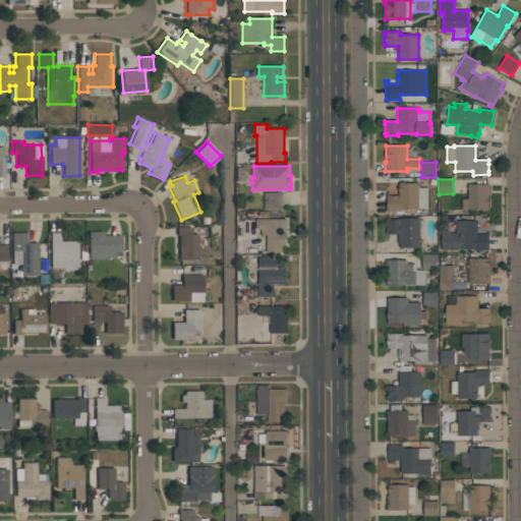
[(386,191),(389,191),(389,195),(392,195),(392,196),(395,196),(395,195),(398,195),(398,193),(398,185),(399,185),(399,183),(418,183),(418,187),(427,187),(427,209),(401,209),(401,212),(386,212),(386,191)]
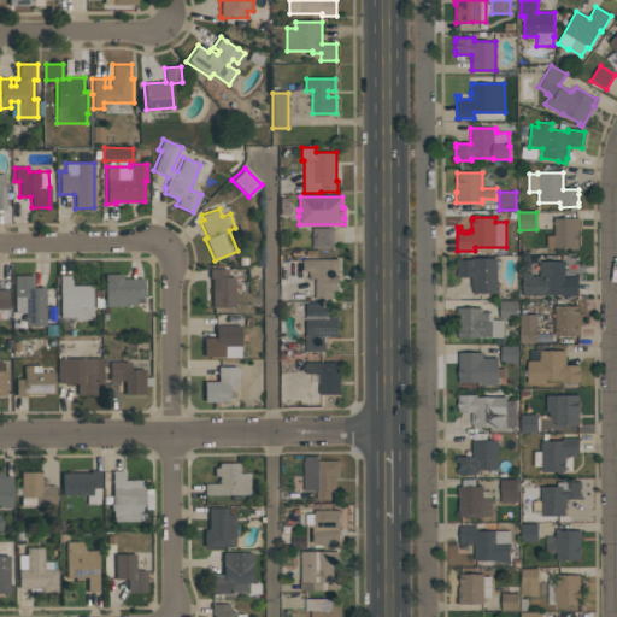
[(577,250),(566,250),(566,248),(553,248),(546,248),(546,236),(553,235),(553,218),(580,218),(580,229),(577,229),(577,250)]
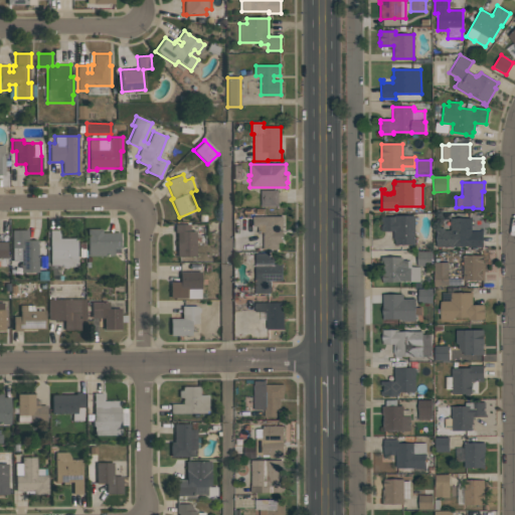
[(278,207),(261,207),(261,190),(278,190),(278,207)]
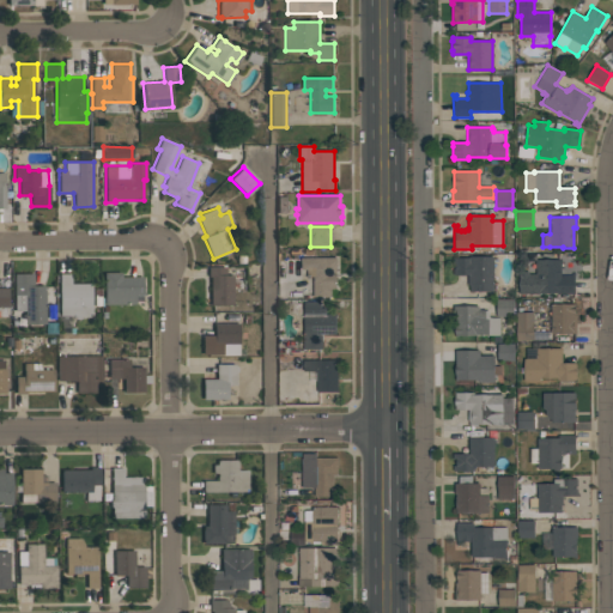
[(493,291),(468,291),(469,285),(467,285),(468,275),(454,275),(454,259),(469,259),(469,256),(493,256),(492,286),(493,286),(493,289),(493,291)]
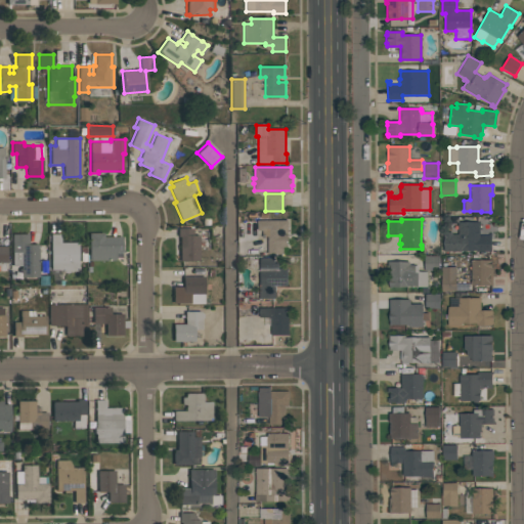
[(284,254),(267,254),(267,236),(262,236),(262,231),(257,231),(257,220),(288,220),(288,249),(284,249),(284,254)]
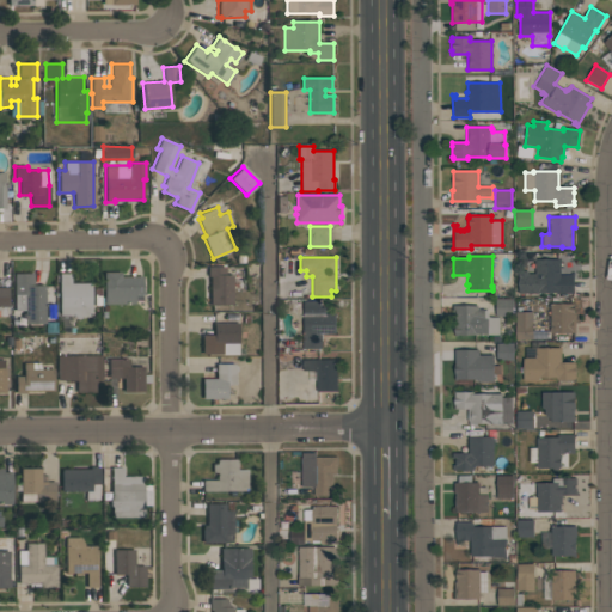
[(519,294),(518,277),(518,271),(528,271),(528,274),(536,274),(536,268),(533,268),(533,263),(534,263),(534,259),(560,259),(560,274),(570,274),(570,273),(574,273),(574,294),(556,294),(556,293),(538,293),(538,294),(519,294)]
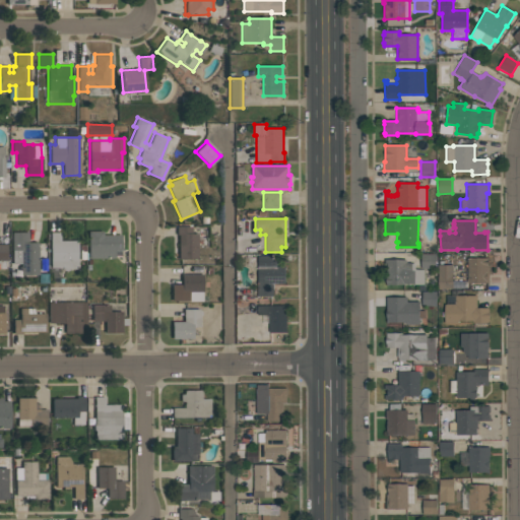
[(197,258),(178,258),(178,235),(176,235),(176,226),(191,226),(191,233),(197,233),(197,258)]
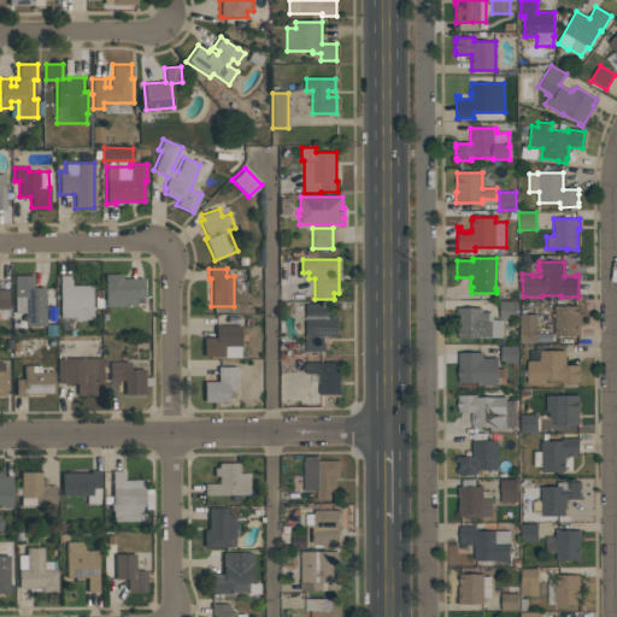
[(105,306),(104,274),(122,274),(122,278),(144,277),(144,298),(142,298),(142,303),(135,303),(135,306),(105,306)]
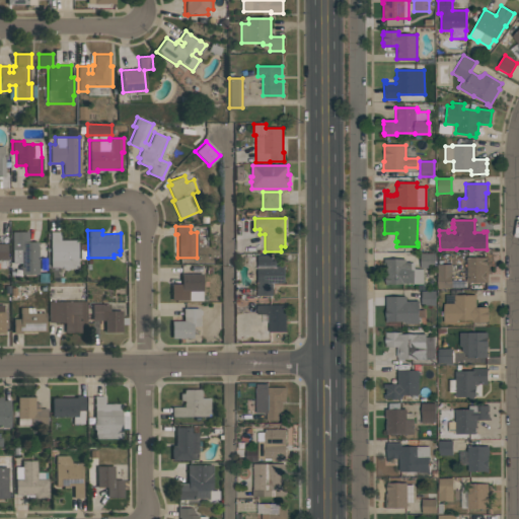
[(27,231),(27,241),(38,241),(38,274),(20,274),(20,268),(11,268),(11,264),(12,264),(12,249),(11,249),(11,231),(27,231)]
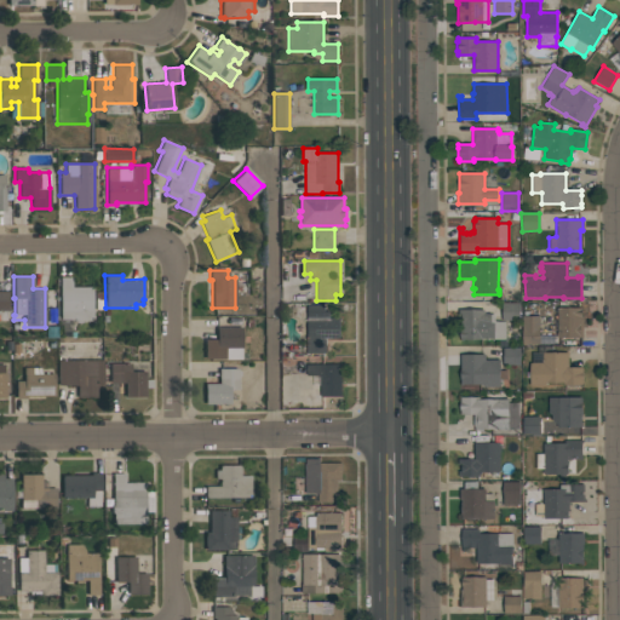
[(91,287),(92,320),(80,320),(80,322),(75,322),(75,320),(74,320),(74,319),(59,319),(59,276),(70,276),(70,287),(91,287)]
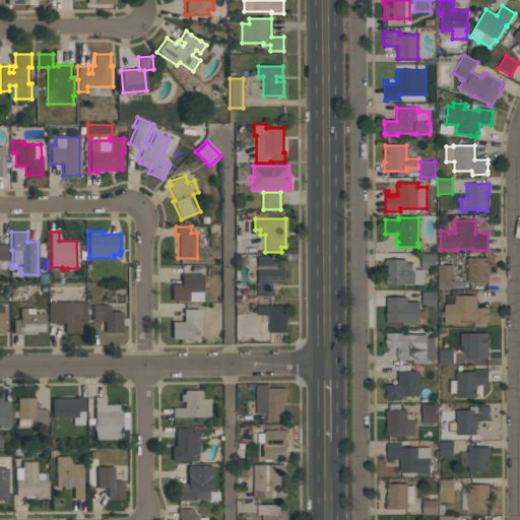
[(435,269),(420,269),(420,254),(435,254),(435,269)]
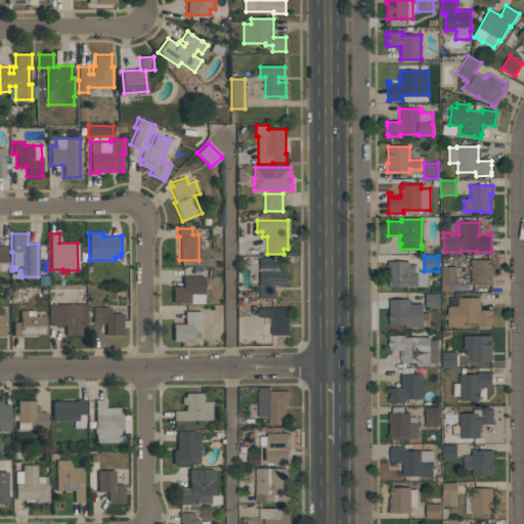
[(274,259),(274,263),(278,263),(278,268),(288,268),(288,286),(275,286),(275,298),(259,298),(259,259),(274,259)]
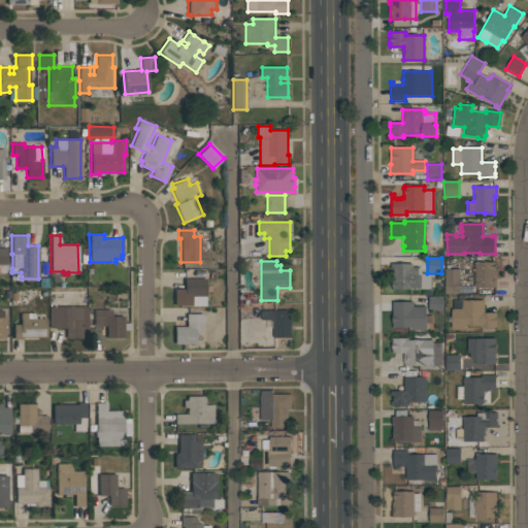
[(474,288),(474,262),(495,262),(495,263),(495,270),(495,272),(496,272),(496,288),(474,288)]
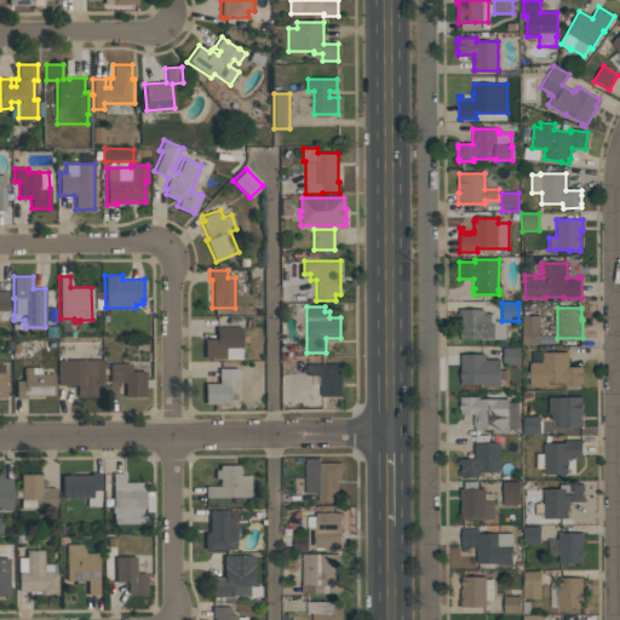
[(506,339),(464,339),(464,340),(460,340),(460,310),(484,310),(484,314),(491,314),(491,315),(495,315),(495,322),(506,322),(506,339)]
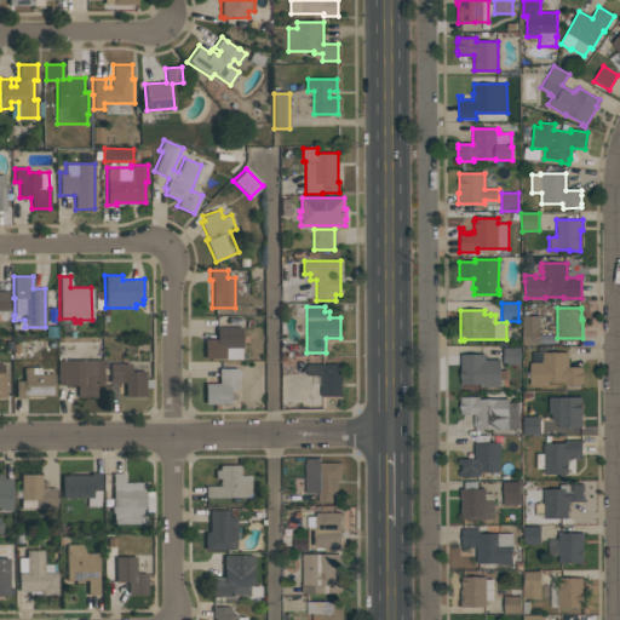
[(539,345),(522,345),(522,316),(539,316),(539,345)]
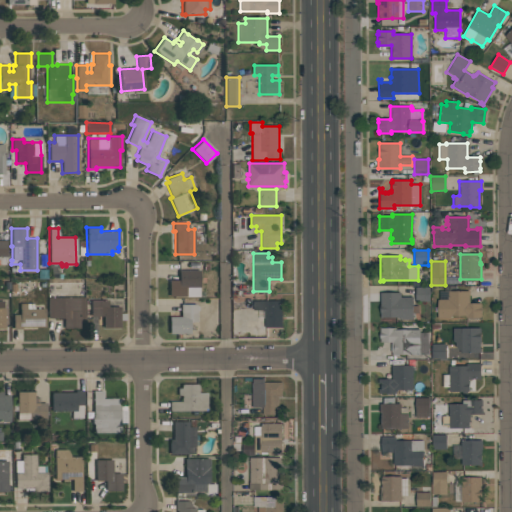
[(199,269),(199,287),(199,296),(185,296),(168,296),(168,280),(178,280),(178,270),(199,269)]
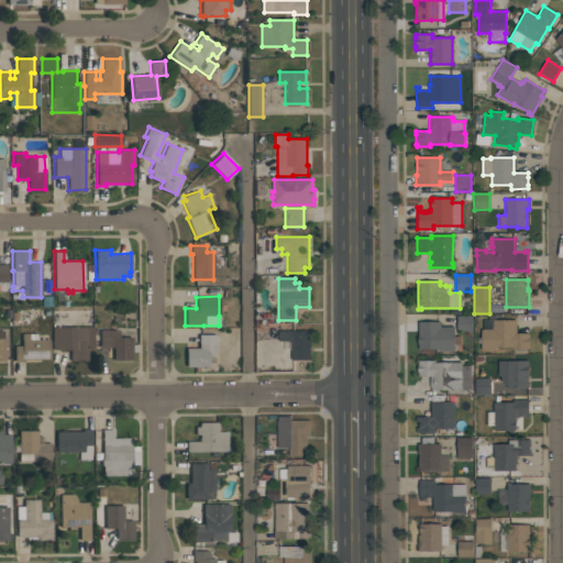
[(88,360),(70,361),(70,350),(52,350),(52,327),(52,306),(61,306),(61,327),(94,327),(94,354),(87,354),(88,360)]
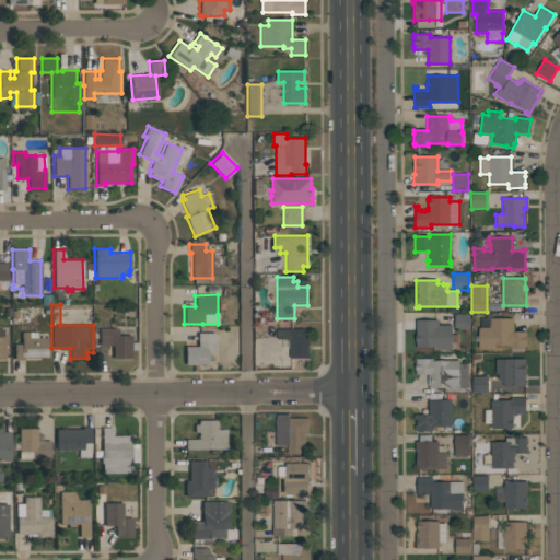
[(470,330),(454,330),(454,314),(470,314),(470,330)]
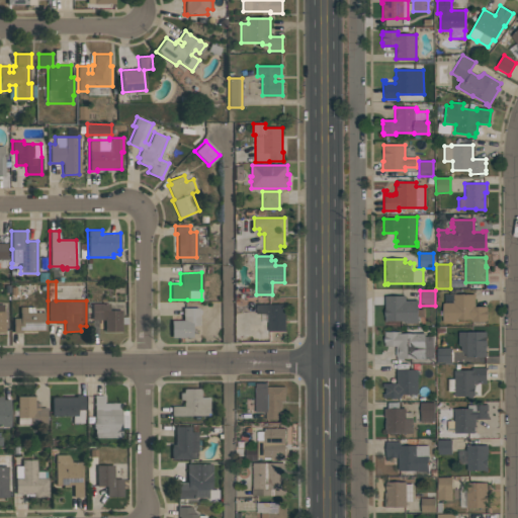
[(443,323),(443,304),(453,304),(453,294),(475,294),(475,307),(487,307),(487,322),(470,322),(470,320),(456,320),(456,323),(443,323)]
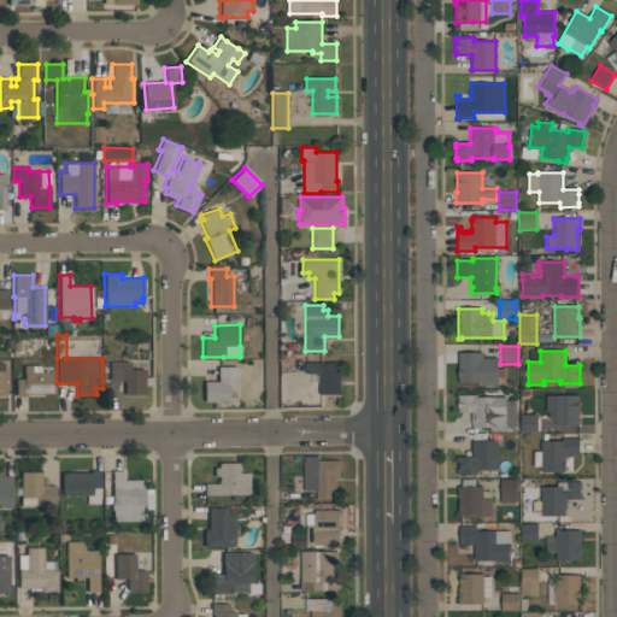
[(458,383),(458,353),(483,353),(483,358),(498,358),(498,369),(504,369),(504,377),(498,377),(498,386),(481,386),(481,383),(458,383)]
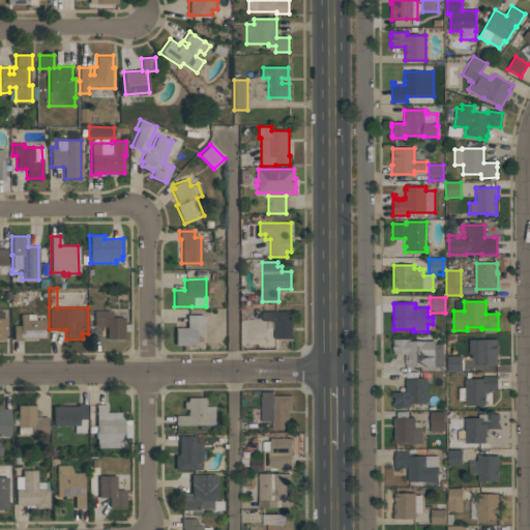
[(93,327),(93,310),(112,310),(112,317),(123,317),(123,339),(107,339),(107,327),(93,327)]
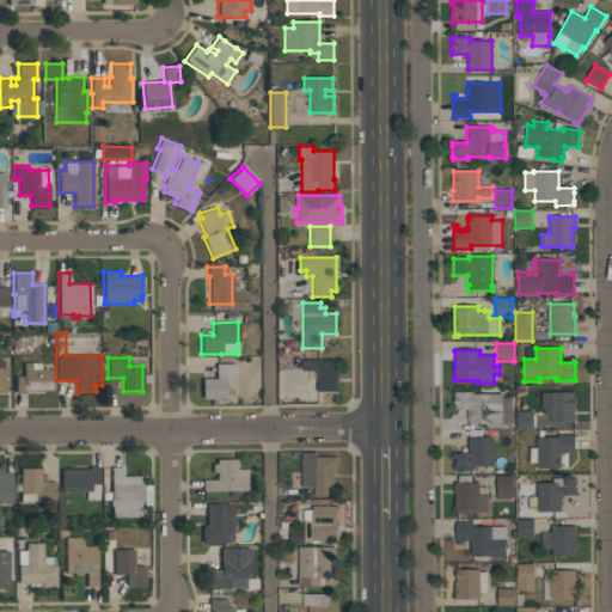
[(337,391),(316,392),(316,371),(303,371),(303,360),(336,359),(337,391)]
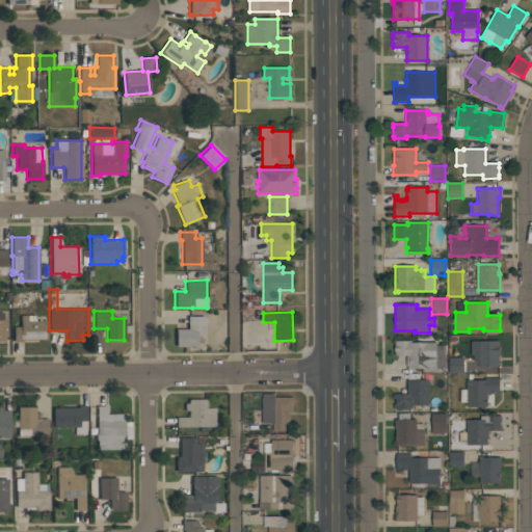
[(14,342),(12,326),(20,326),(20,315),(27,315),(27,320),(46,320),(46,340),(22,340),(22,342),(14,342)]
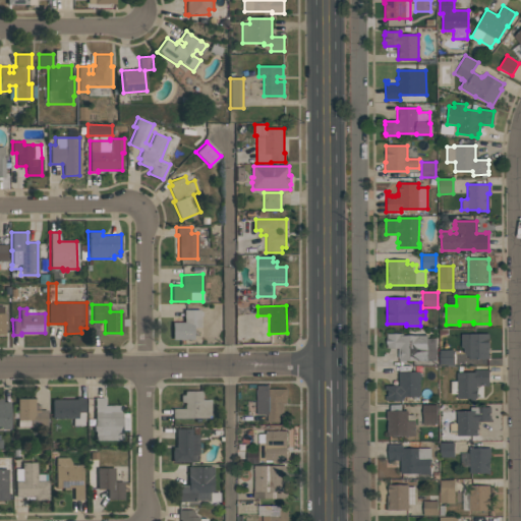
[(172,339),(172,322),(183,322),(183,309),(199,309),(199,327),(193,327),(193,339),(172,339)]
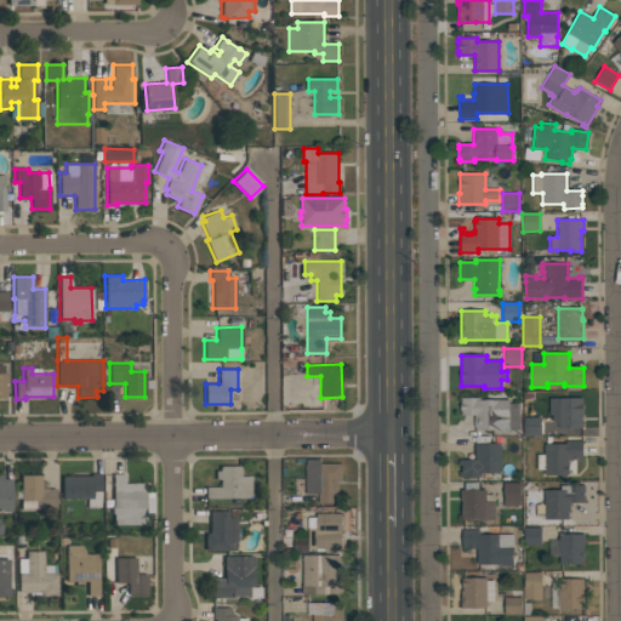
[(476,432),(476,428),(474,428),(474,416),(461,415),(461,398),(480,398),(480,400),(508,400),(508,404),(519,404),(519,429),(510,429),(510,431),(484,431),(484,432),(476,432)]
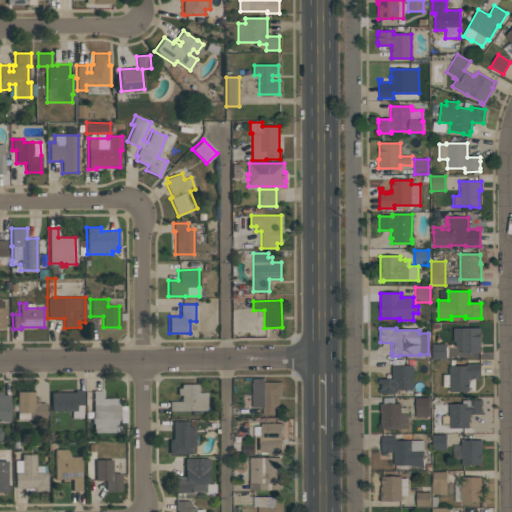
[(480,328),(480,332),(481,332),(481,340),(480,340),(480,353),(460,353),(460,351),(455,346),(455,343),(453,341),(453,328),(480,328)]
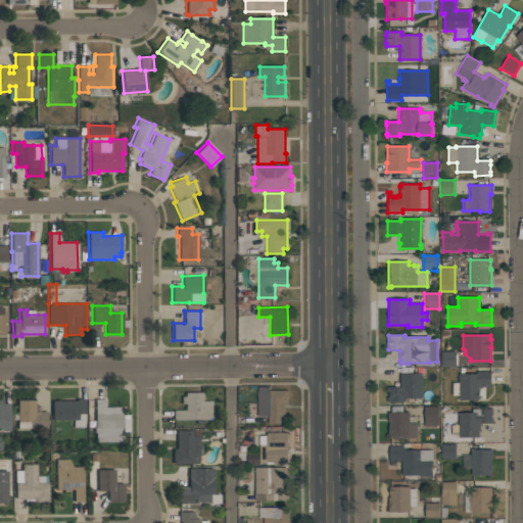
[(456,351),(456,368),(448,368),(448,367),(440,367),(440,351),(456,351)]
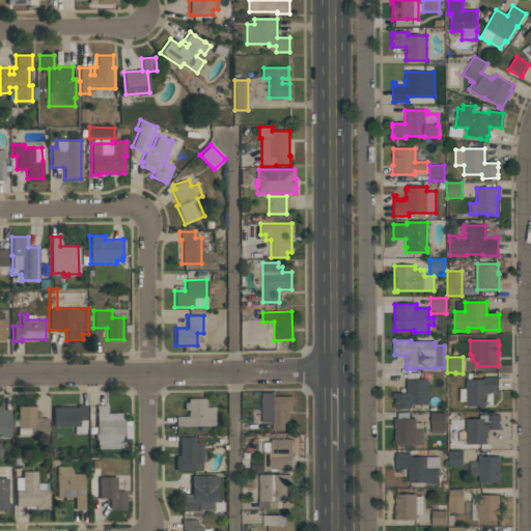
[(458,402),(458,389),(466,389),(466,380),(483,380),(483,378),(499,378),(499,394),(493,394),(493,393),(490,393),(490,394),(486,394),(486,407),(466,407),(466,401),(458,402)]
